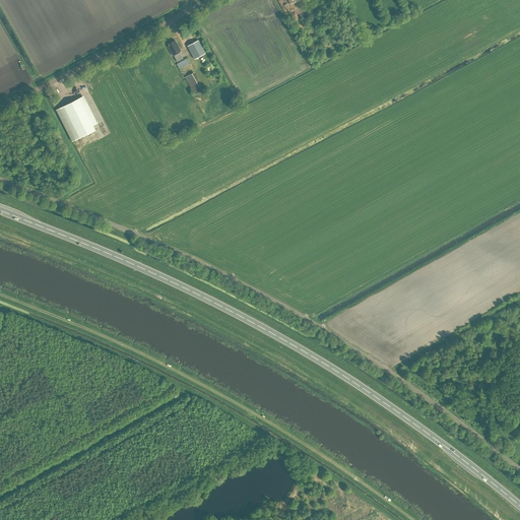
[(299,22),(297,19),(298,18),(293,8),(287,11),(295,24),(299,22)]
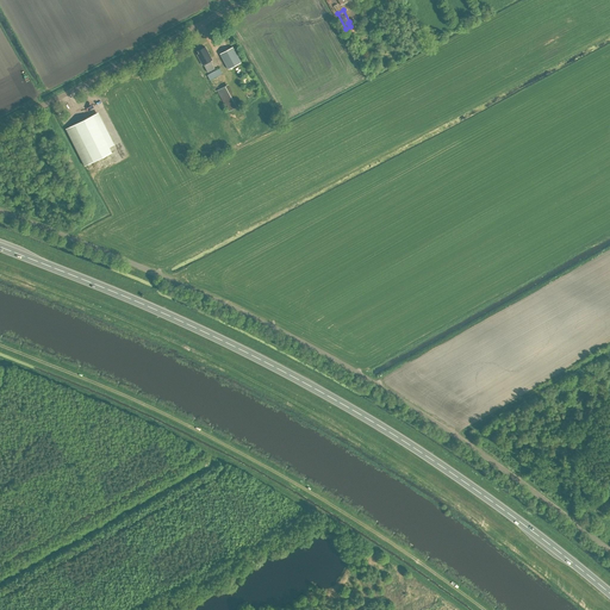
[(241,63),(232,47),(221,54),(229,69),(241,63)]
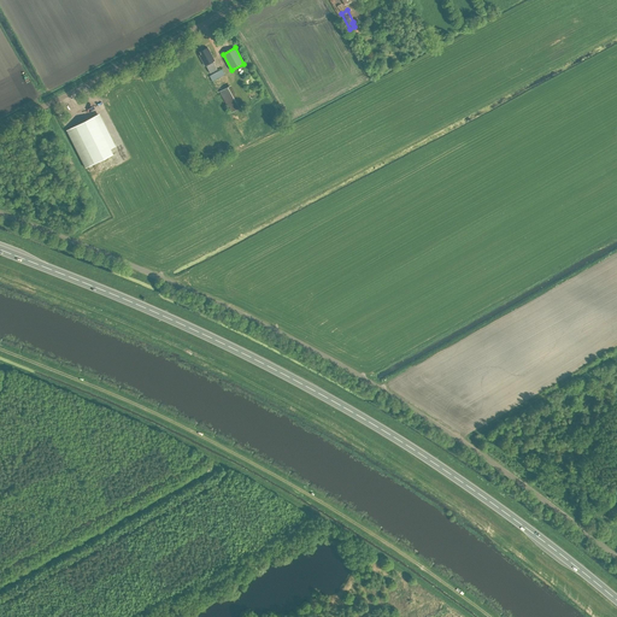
[(213,62),(215,60),(207,48),(200,52),(201,54),(199,56),(205,66),(206,65),(210,74),(217,70),(213,62)]
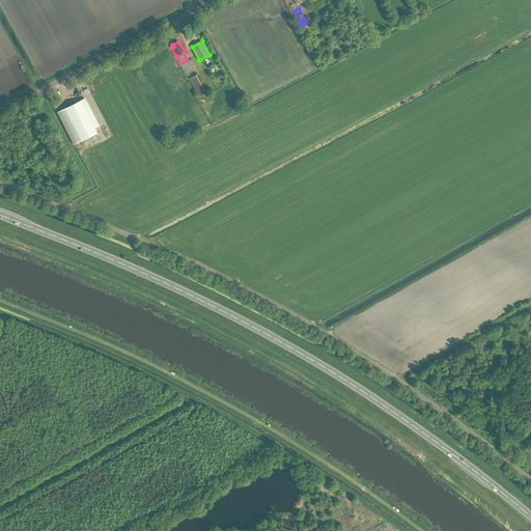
[(183,71),(194,64),(191,59),(180,65),(183,71)]
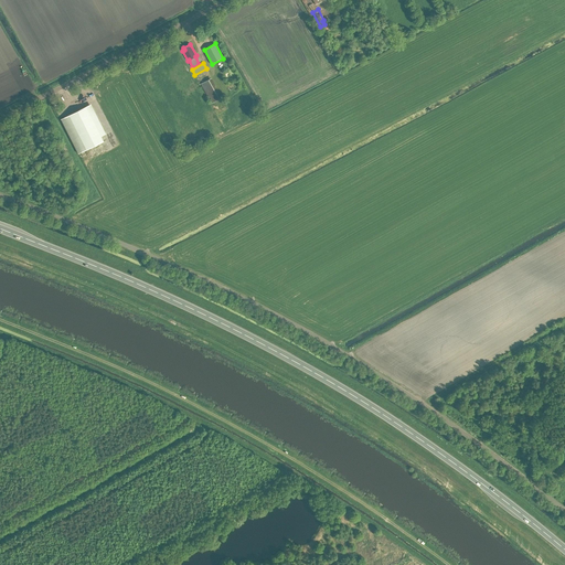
[(210,103),(221,96),(209,78),(199,84),(210,103)]
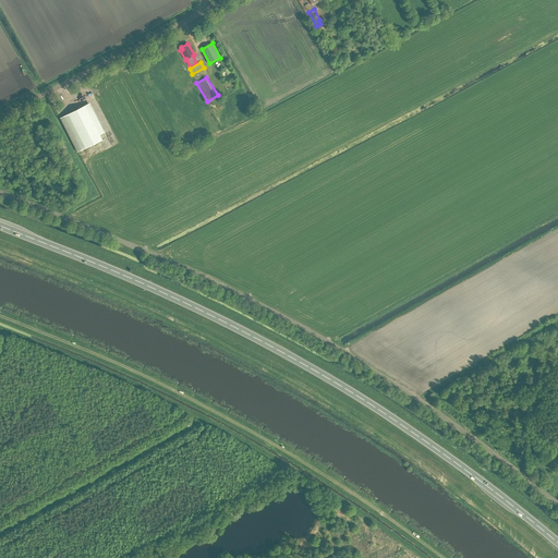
[(85,106),(69,113),(86,148),(102,140),(85,106)]
